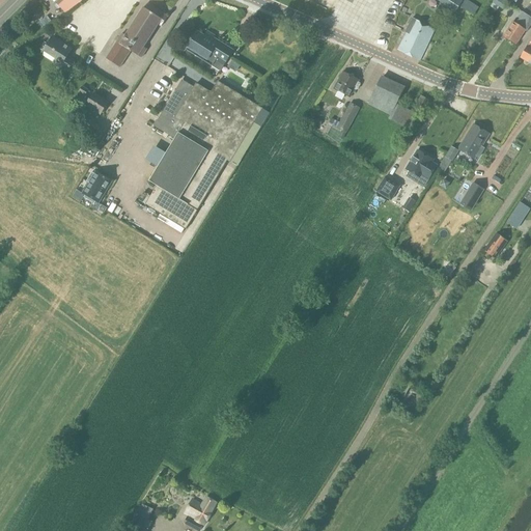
[(472,16),(477,8),(464,0),(436,0),(454,11),(455,10),(466,17),(468,14),(472,16)]
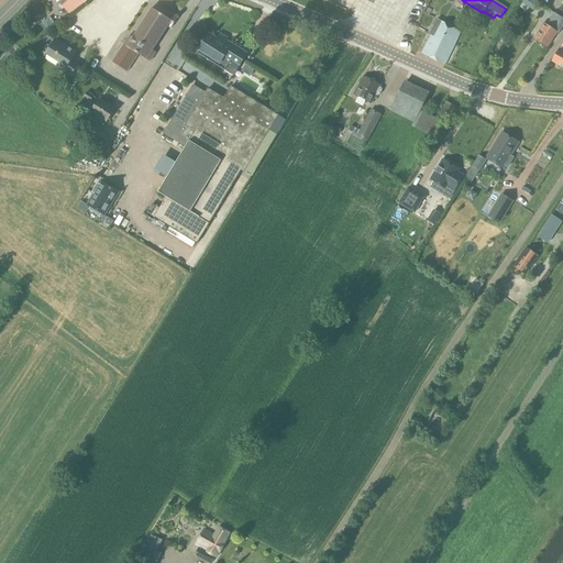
[(532,10),(537,4),(530,0),(522,0),(521,2),(532,10)]
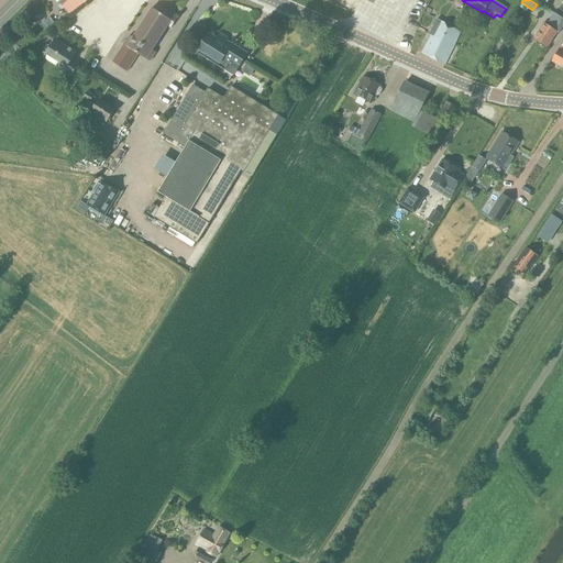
[(177,18),(159,7),(156,11),(152,8),(133,39),(129,36),(113,62),(127,70),(138,54),(150,61),(155,53),(152,51),(167,26),(170,28),(177,18)]
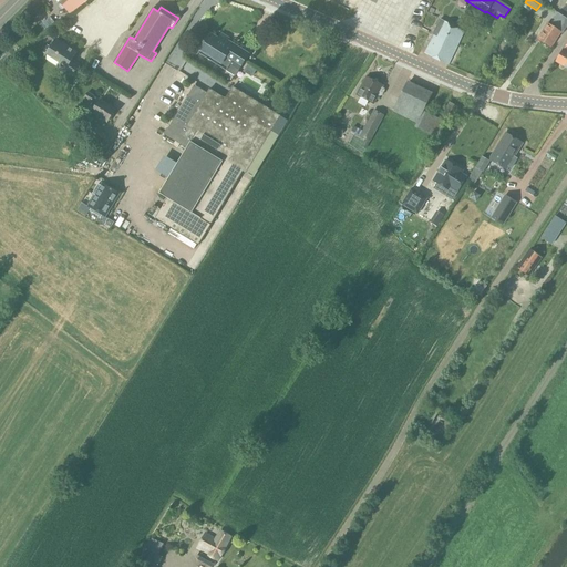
[(550,48),(560,32),(560,31),(563,32),(566,24),(566,19),(557,12),(554,18),(555,19),(550,27),(547,23),(537,39),(550,48)]
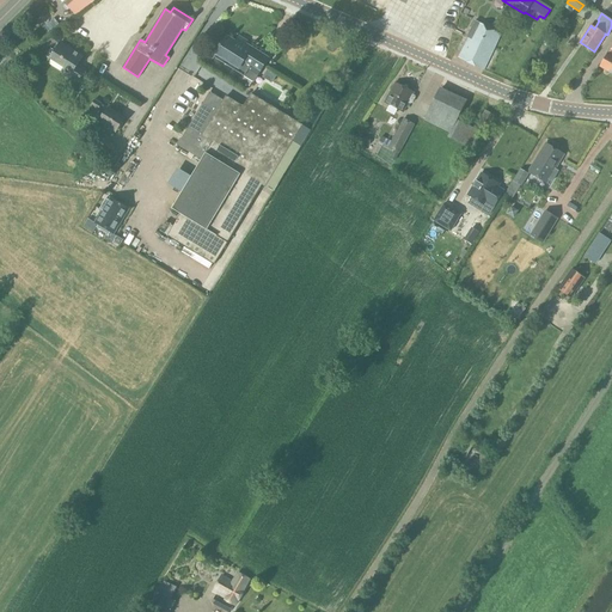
[(483,69),(500,34),(479,24),(475,20),(466,37),(469,38),(458,57),(483,69)]
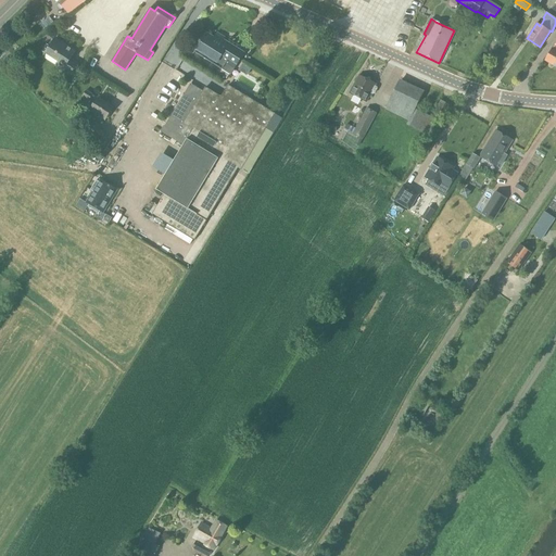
[(213,38),(206,34),(194,52),(222,68),(225,64),(234,70),(243,53),(214,35),(213,38)]
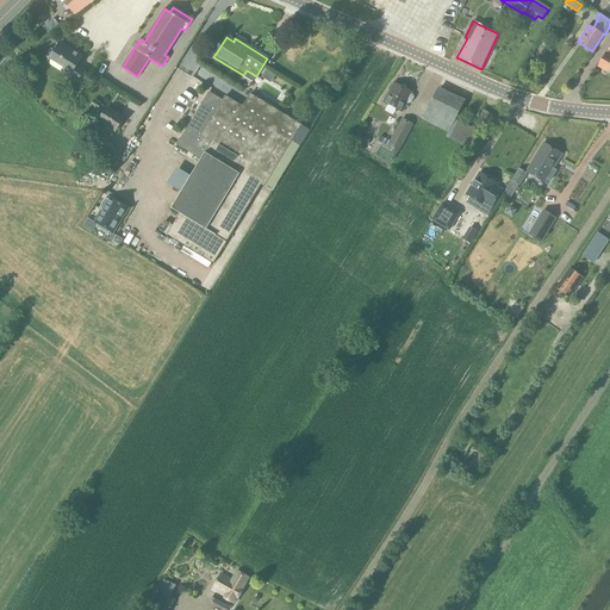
[(76,83),(85,70),(76,66),(82,57),(60,43),(50,58),(64,68),(61,73),(76,83)]
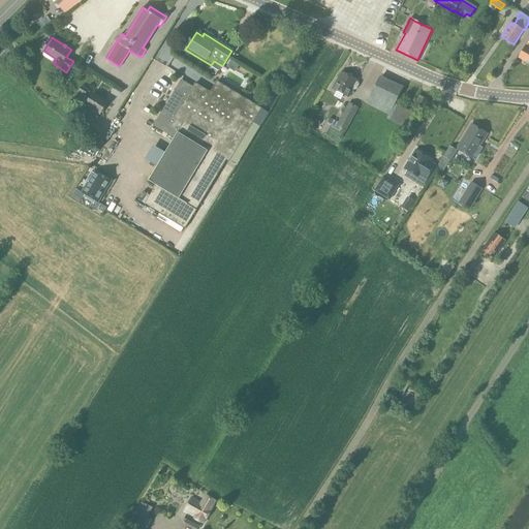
[(528,43),(527,48),(525,47),(519,58),(528,63),(528,43)]
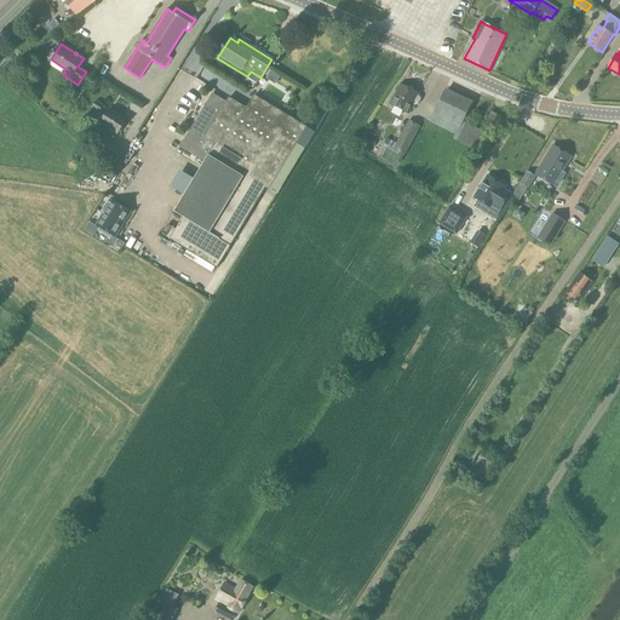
[(280,76),(271,70),(268,76),(276,82),(280,76)]
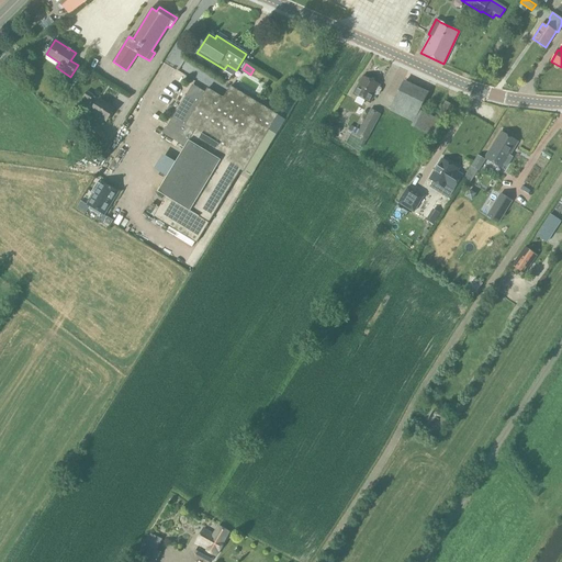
[(377,96),(379,94),(381,90),(381,88),(379,87),(380,86),(362,77),(353,94),(370,103),(374,94),(377,96)]
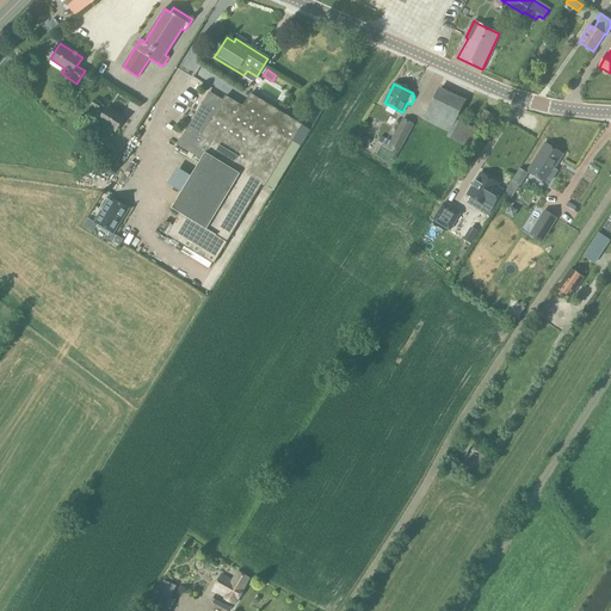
[(439,87),(423,121),(449,133),(446,137),(473,150),(482,133),(475,129),(456,121),(467,100),(439,87)]
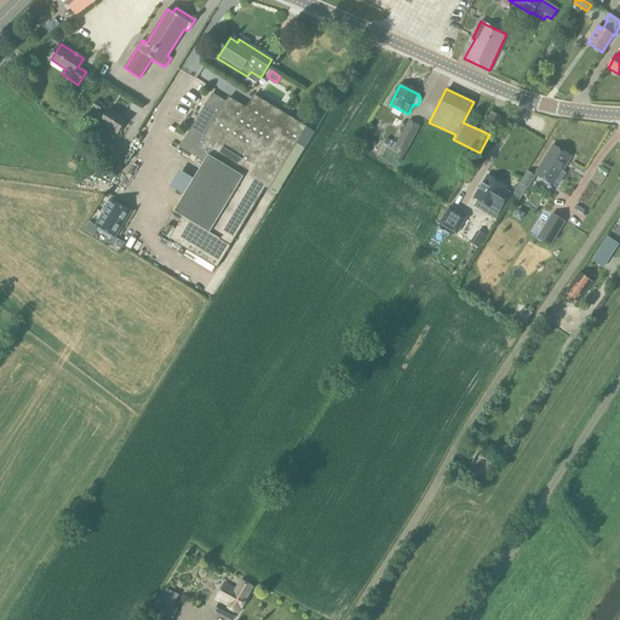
[(225,102),(212,93),(184,141),(183,139),(178,147),(205,162),(174,212),(183,217),(176,230),(167,225),(162,234),(170,239),(217,268),(265,187),(269,189),(306,127),(254,95),(246,108),(229,97),(225,102)]
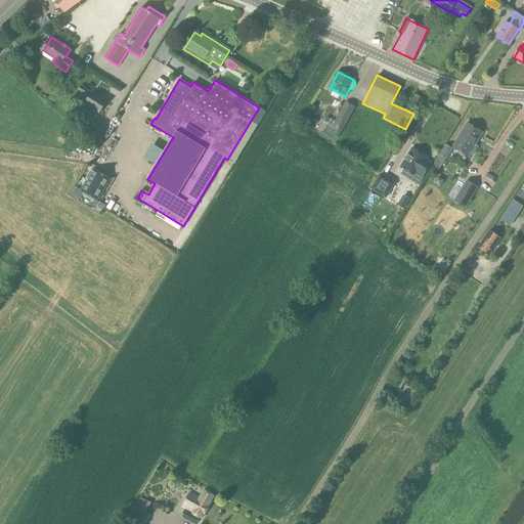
[(92,110),(98,114),(105,101),(87,90),(87,89),(81,85),(78,91),(88,98),(83,105),(91,112),(92,110)]
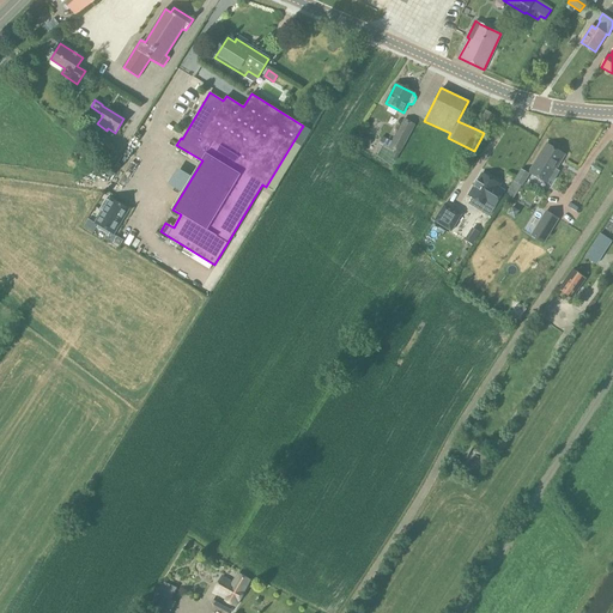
[(497,117),(485,111),(477,129),(484,133),(487,134),(497,117)]
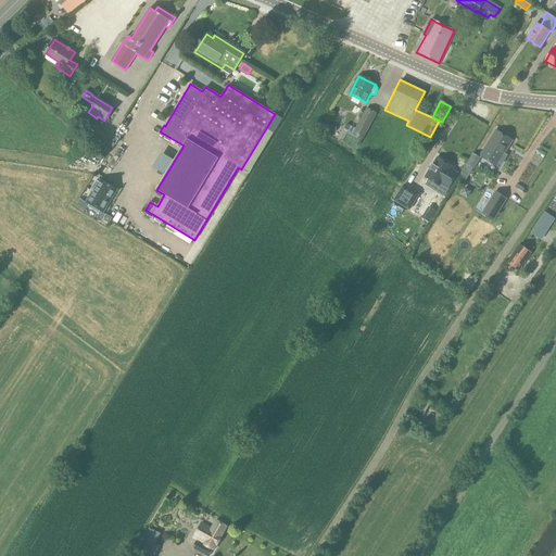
[(362,138),(375,114),(366,109),(355,128),(346,124),(344,128),(362,138)]
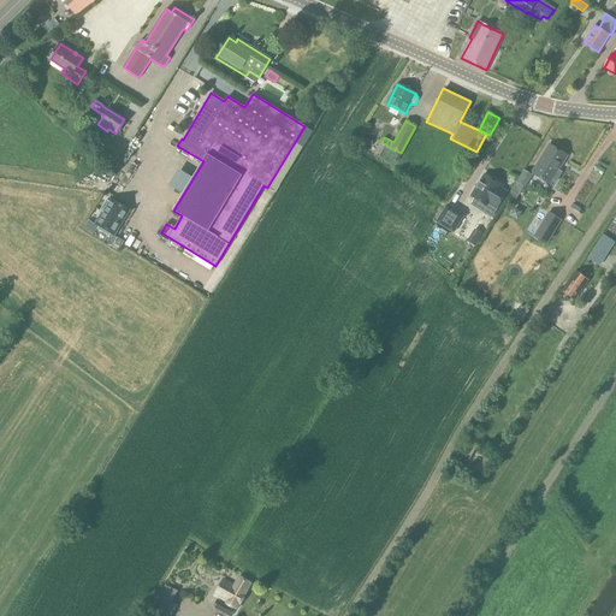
[(111,157),(116,148),(102,140),(98,148),(111,157)]
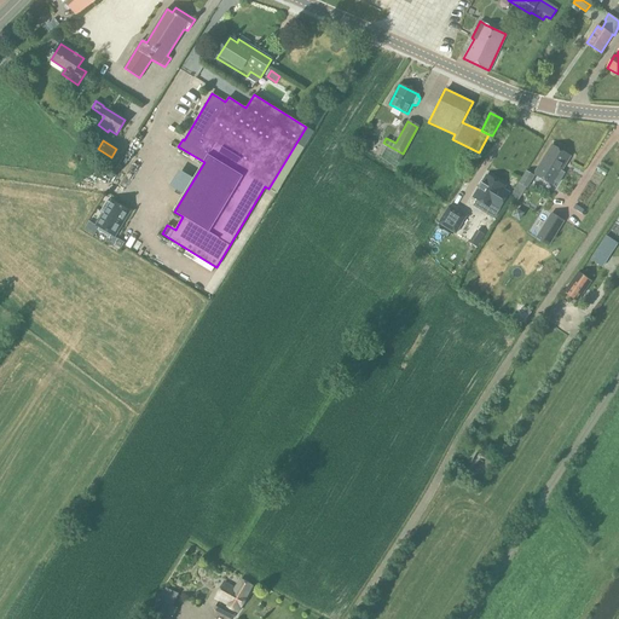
[(557,177),(570,156),(553,145),(539,166),(557,177)]
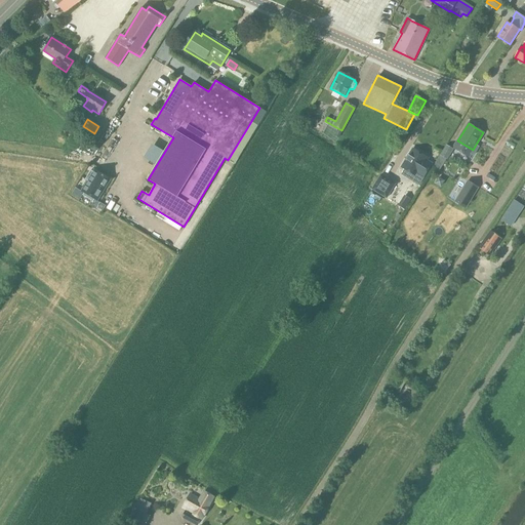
[(447,160),(454,148),(450,146),(442,157),(447,160)]
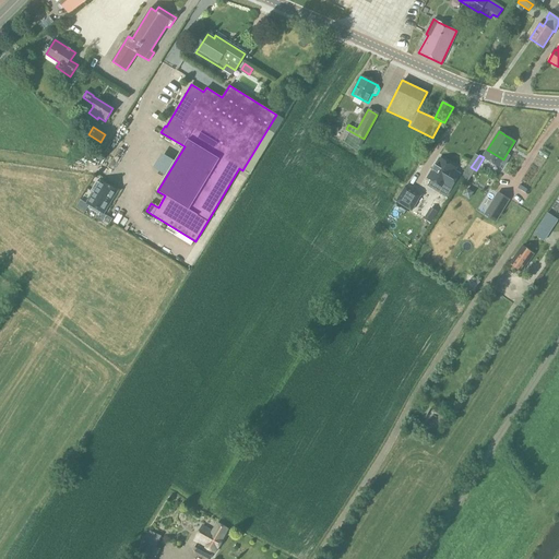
[(444,188),(455,170),(439,159),(428,178),(444,188)]
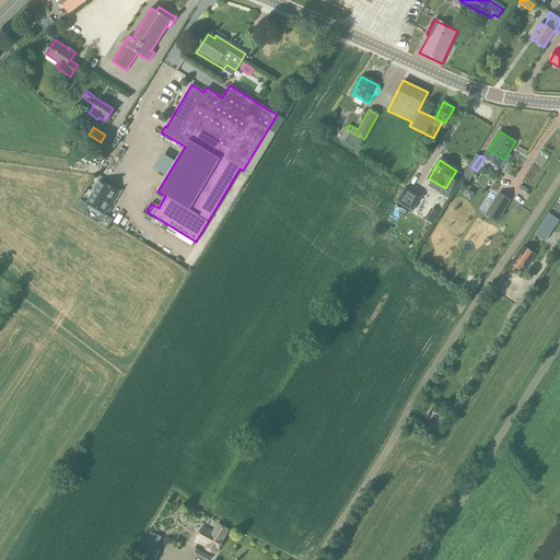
[(506,174),(513,177),(517,167),(511,165),(506,174)]
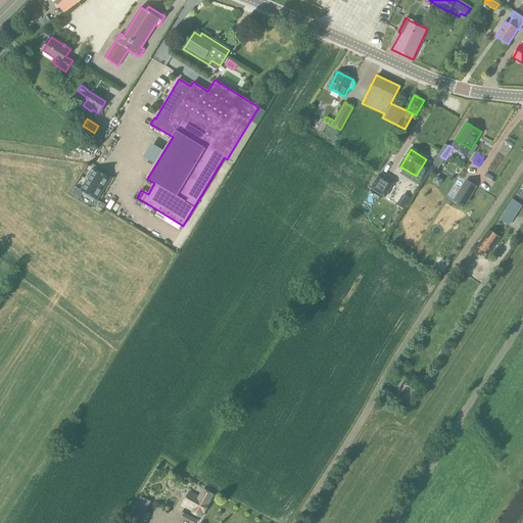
[(475,181),(479,171),(460,163),(456,174),(475,181)]
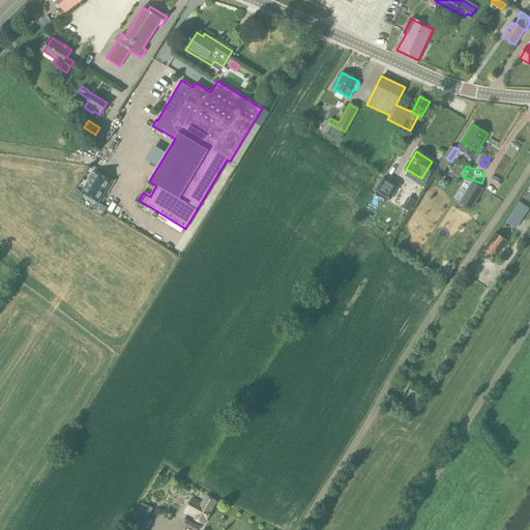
[(91,172),(86,181),(88,183),(82,194),(85,195),(83,198),(94,204),(95,201),(98,203),(111,181),(95,172),(94,174),(91,172)]
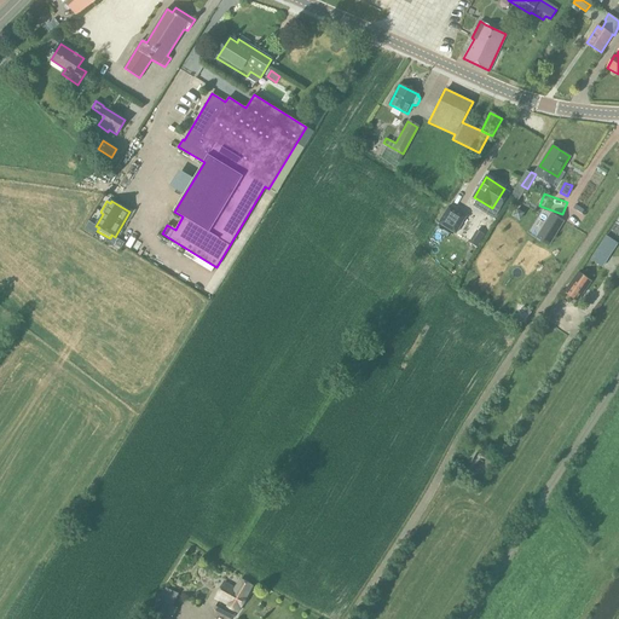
[(447,209),(439,224),(456,233),(467,217),(450,207),(447,209)]
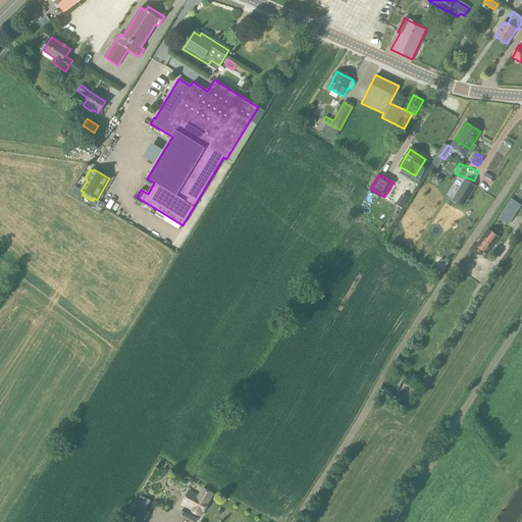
[(436,176),(432,183),(438,187),(442,180),(436,176)]
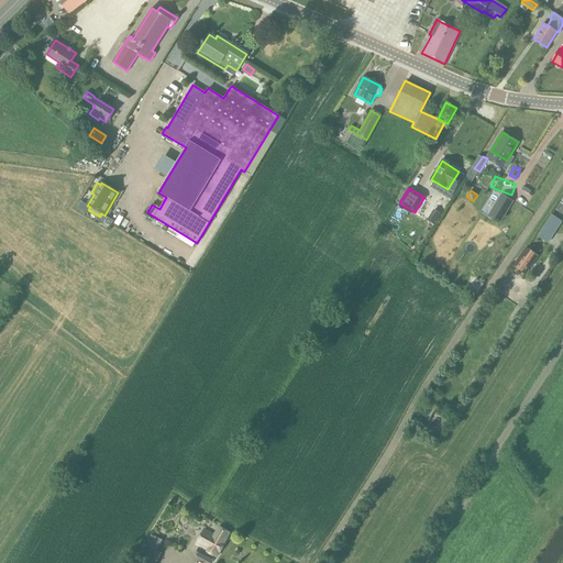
[(501,195),(487,217),(494,220),(499,223),(512,201),(510,199),(501,195)]
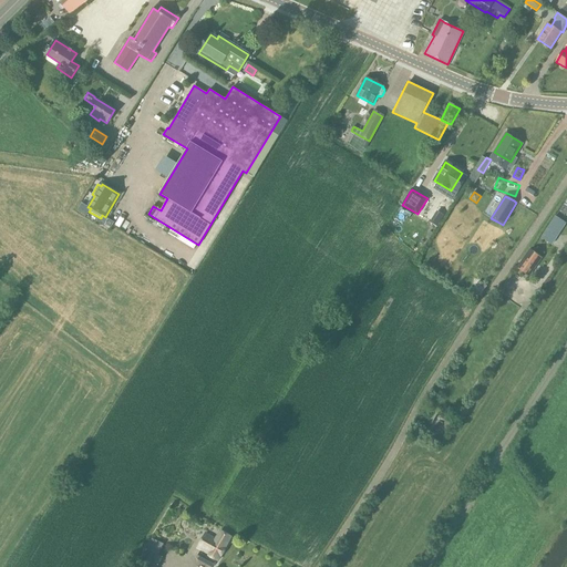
[(555,216),(542,237),(552,245),(566,223),(555,216)]
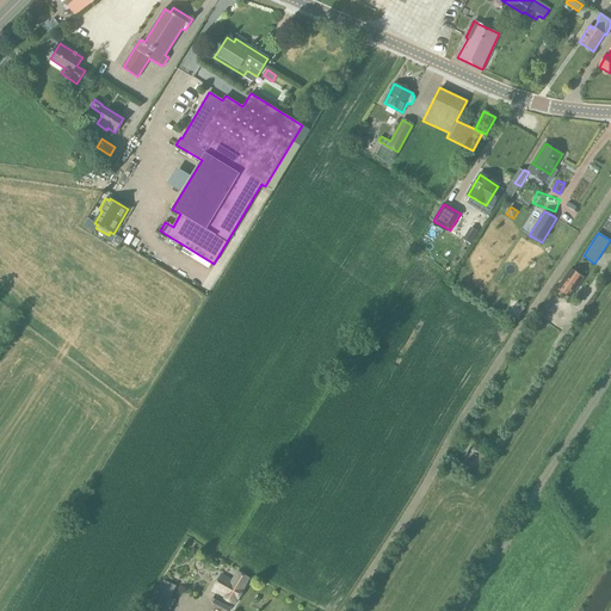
[(569,298),(584,278),(572,270),(556,289),(569,298)]
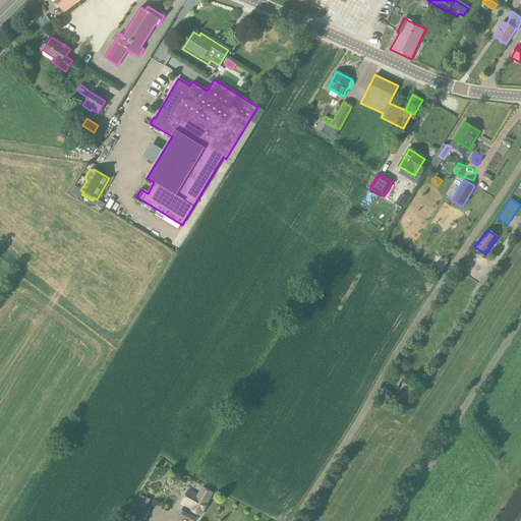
[(396,375),(390,387),(397,391),(403,379),(396,375)]
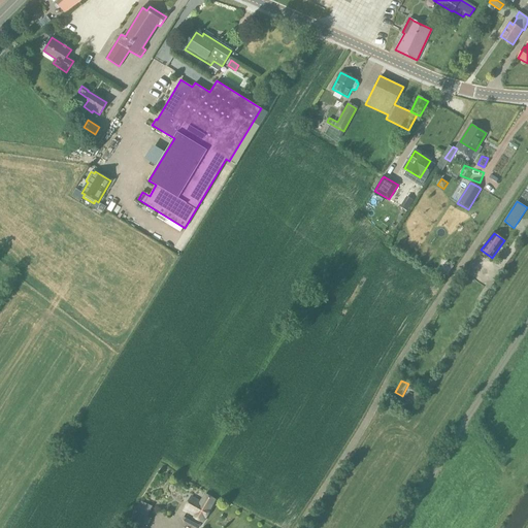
[(209,510),(216,500),(205,494),(201,502),(192,496),(184,512),(187,514),(183,521),(195,527),(197,527),(201,521),(203,523),(209,510)]
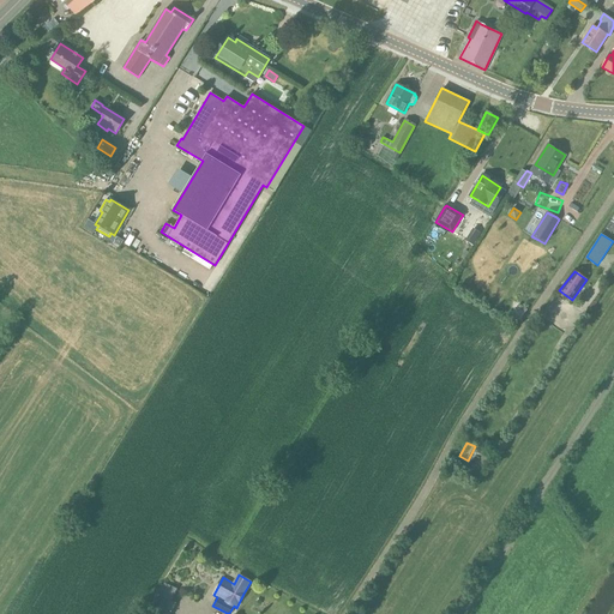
[(176,589),(163,584),(149,613),(170,613),(175,605),(169,602),(176,589)]
